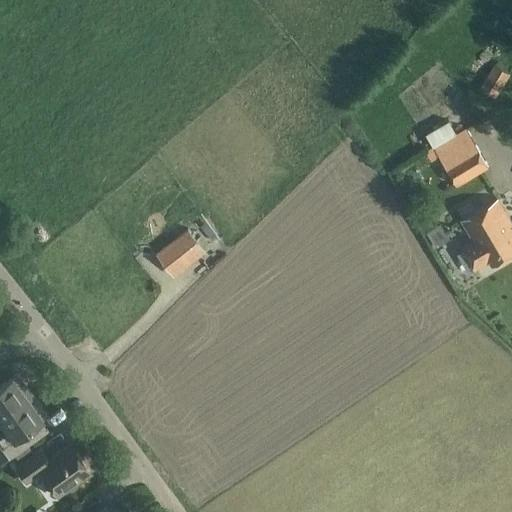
[(496,96),(510,73),(494,64),(480,87),(496,96)]
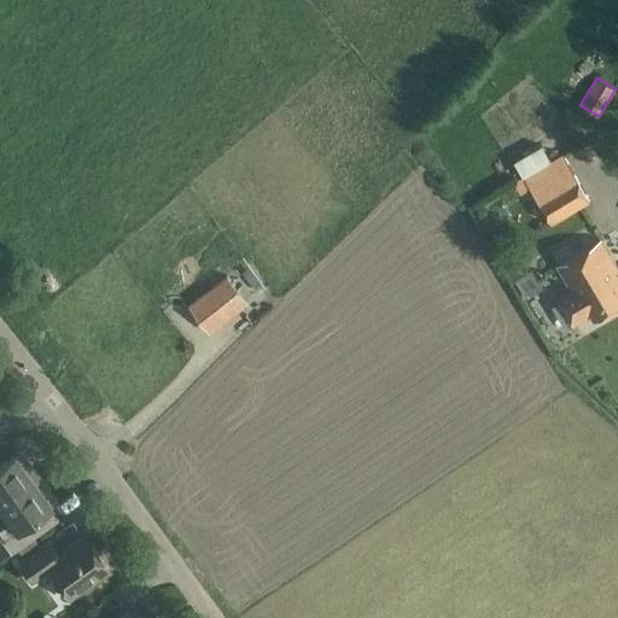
[(520,194),(530,188),(551,225),(590,200),(563,156),(514,184),(520,194)]
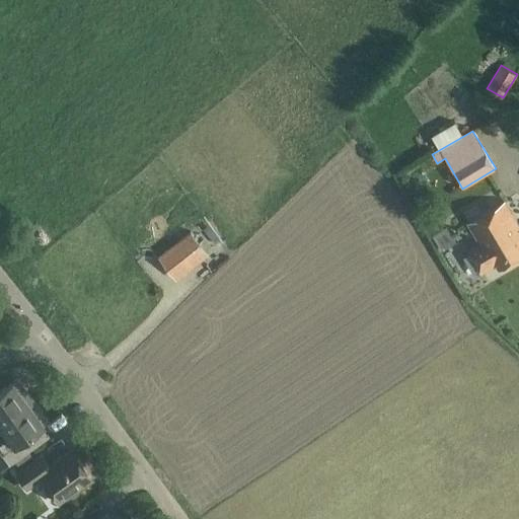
[(467,224),(478,242),(466,249),(480,274),(496,265),(499,270),(518,256),(518,226),(504,202),(467,224)]
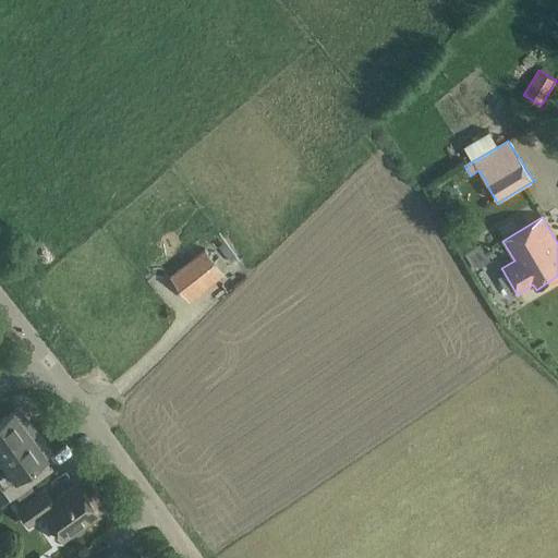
[(170,276),(190,301),(226,274),(205,249),(170,276)]
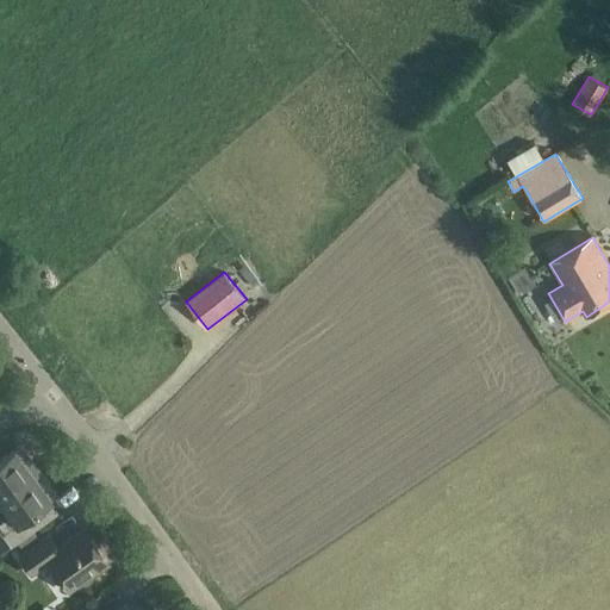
[(216,344),(255,313),(246,302),(206,332),(216,344)]
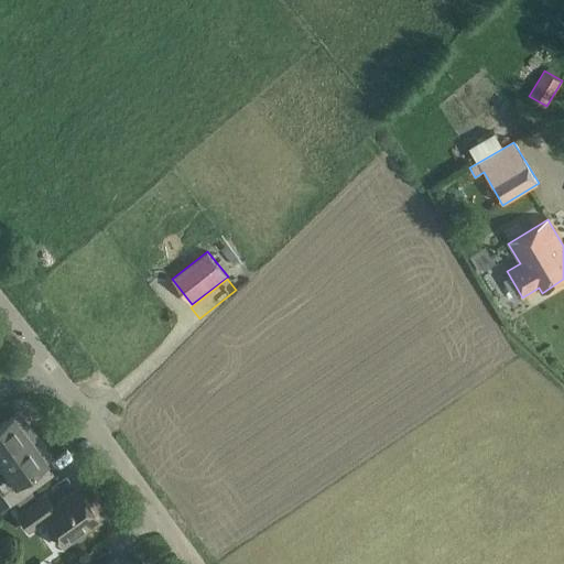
[(0,459),(34,435),(18,412),(0,424),(0,459)]
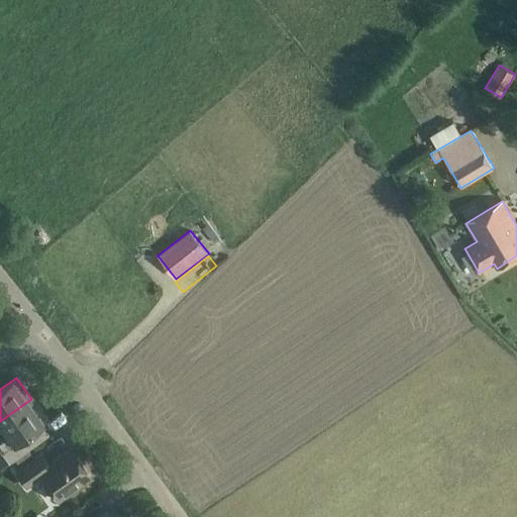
[(19,439),(46,420),(31,399),(0,421),(0,427),(6,436),(0,440),(0,451),(8,463),(27,450),(19,439)]
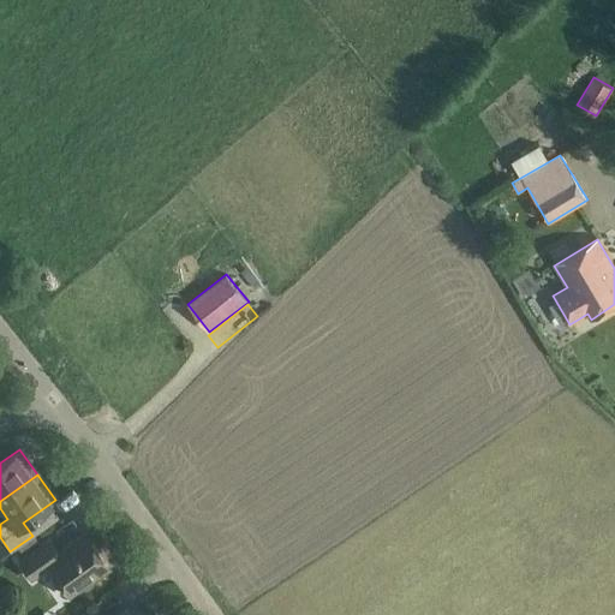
[(30,579),(47,567),(69,596),(107,568),(83,535),(57,554),(48,542),(18,563),(30,579)]
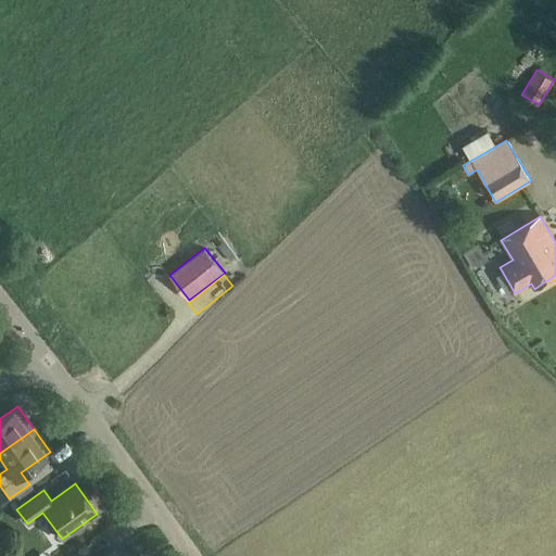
All buildings are outlined.
